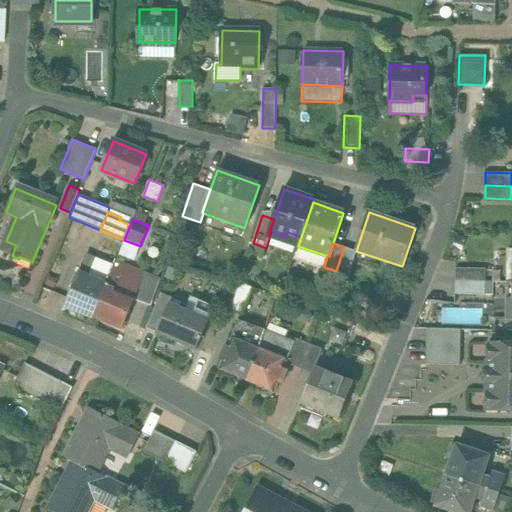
[(357,251),(344,247),(336,271),(348,276),(357,251)]
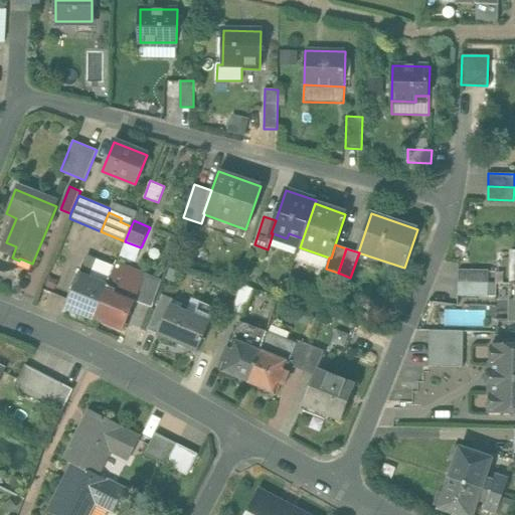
[(95,264),(84,260),(65,308),(94,319),(114,271),(115,268),(97,260),(95,264)]
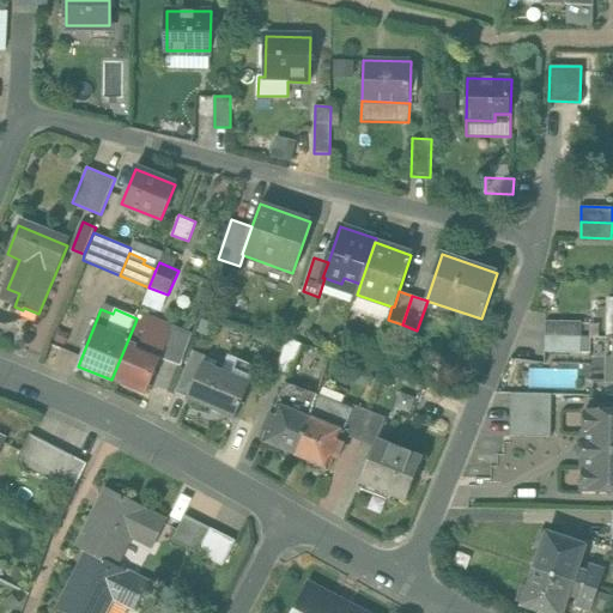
[(147,326),(135,322),(111,380),(145,393),(167,341),(146,332),(147,326)]
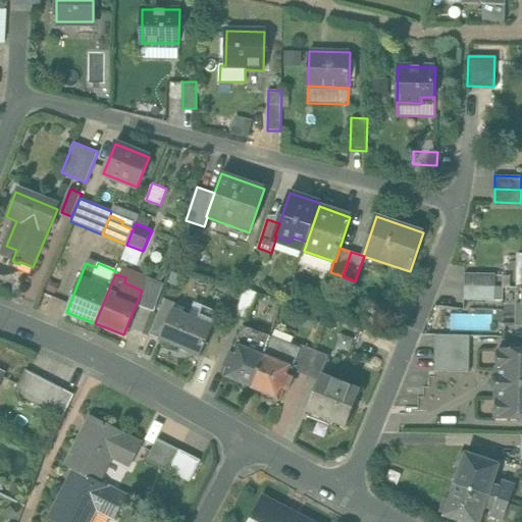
[(494,274),(465,274),(465,286),(494,286),(494,274)]
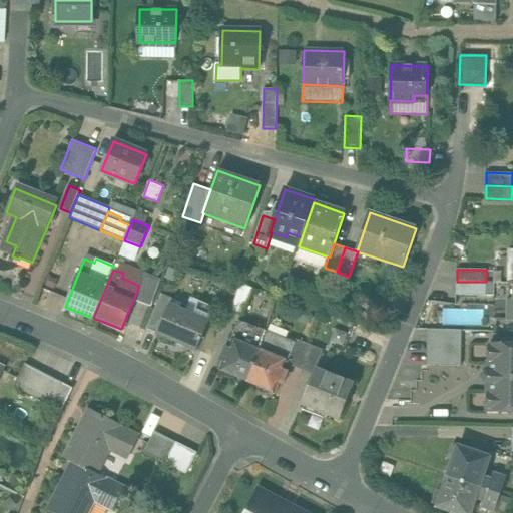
[(160,281),(148,276),(137,302),(151,307),(160,281)]
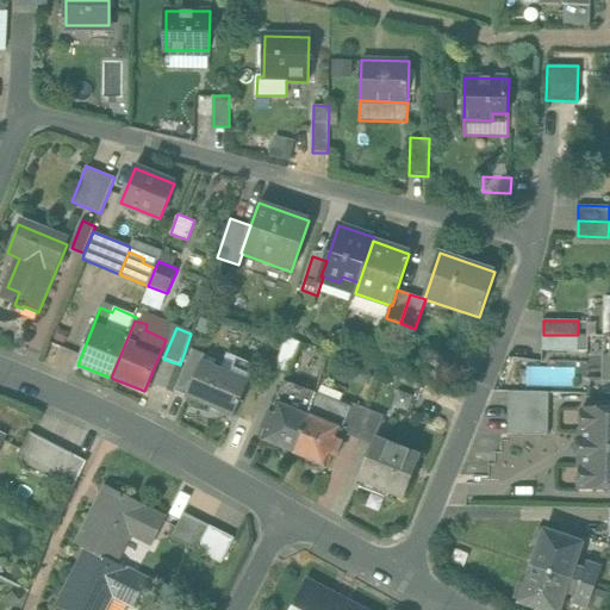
[(578,335),(543,335),(543,350),(578,352),(578,335)]
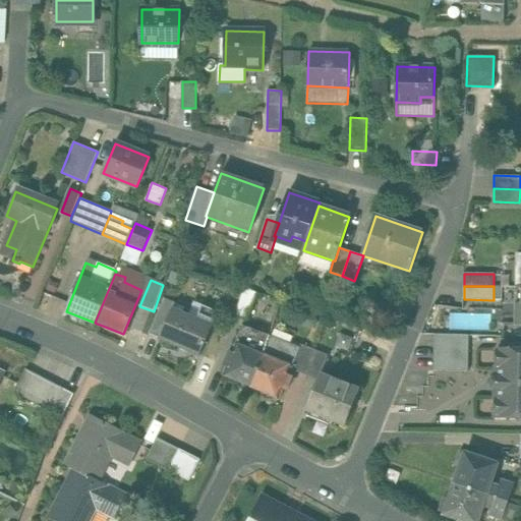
[(257,294),(245,288),(233,316),(246,323),(257,294)]
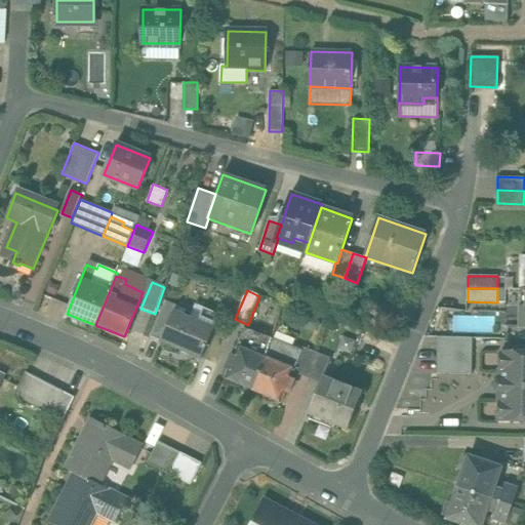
[(165,301),(150,336),(161,340),(173,312),(175,312),(177,307),(165,301)]
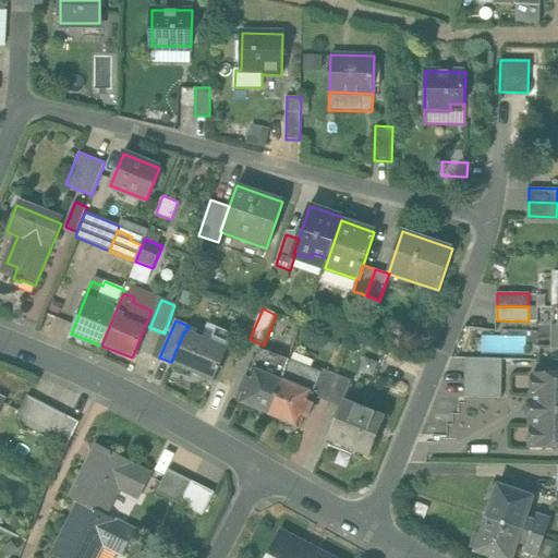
[(186,331),(184,331),(171,362),(215,380),(228,349),(186,331)]
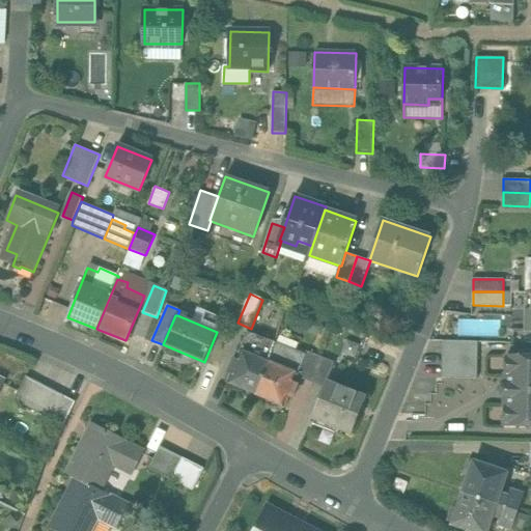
[(295,318),(285,315),(282,325),(291,328),(295,318)]
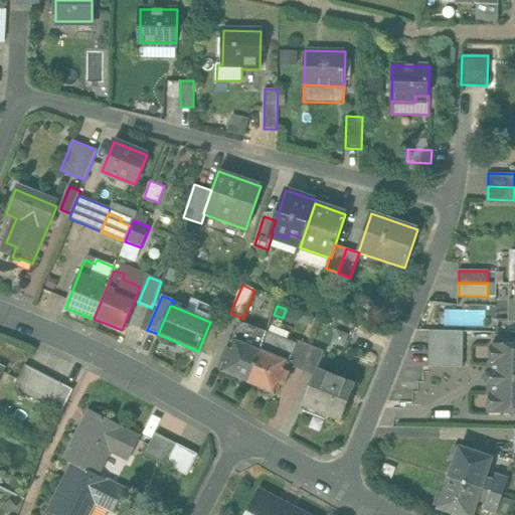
[(268,333),(240,323),(230,348),(226,347),(220,362),(224,363),(221,372),(248,383),(264,345),(268,333)]
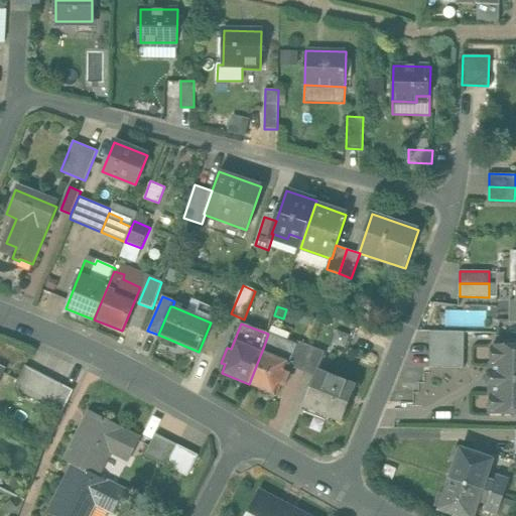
[(464,332),(430,331),(429,366),(464,366),(464,332)]
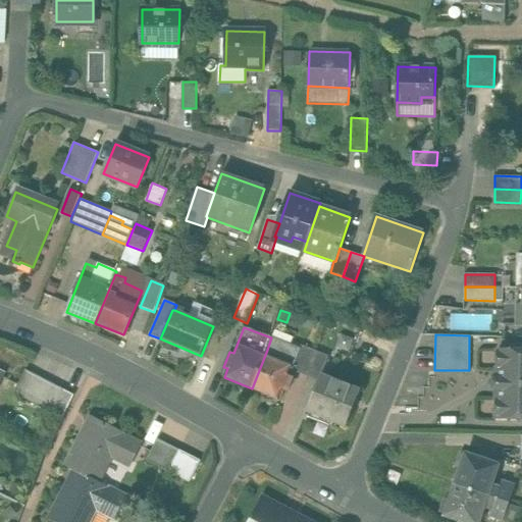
[(300,349),(271,337),(267,350),(252,388),(281,400),(284,393),(288,394),(295,377),(292,375),(294,371),(302,350),(300,349)]
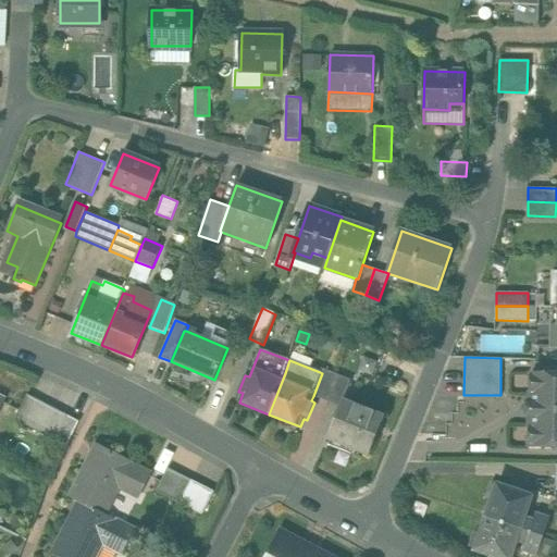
[(338,374),(322,369),(320,372),(322,373),(313,396),(327,401),(338,374)]
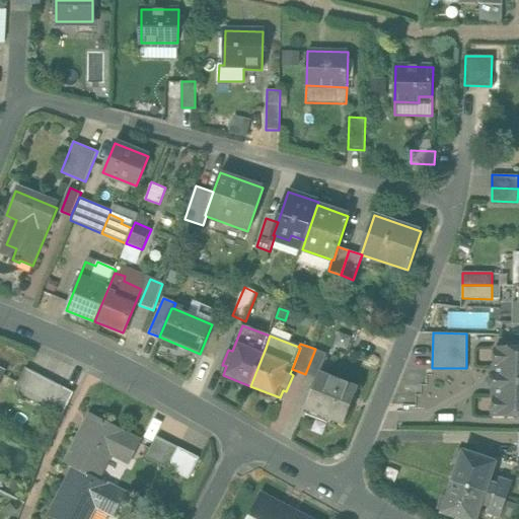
[(518,347),(496,348),(494,349),(494,366),(495,368),(496,368),(496,375),(492,375),(490,378),(490,386),(492,388),(496,388),(496,395),(495,395),(493,397),(493,415),(495,417),(518,417),(518,347)]
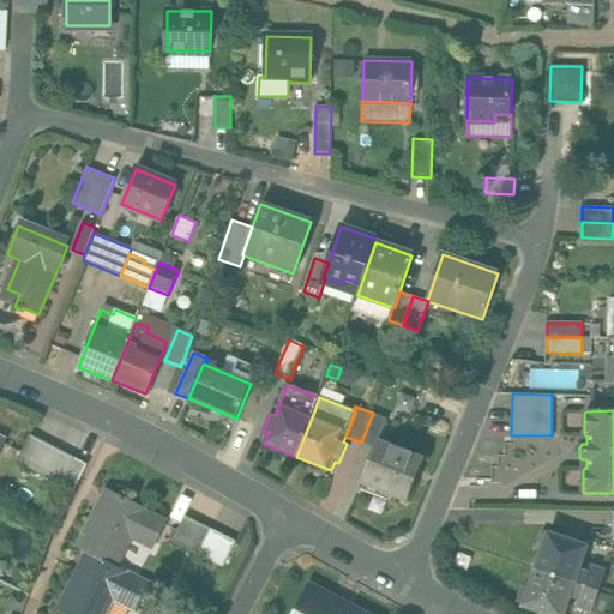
[(387,419),(373,413),(361,443),(374,447),(378,440),(379,441),(387,419)]
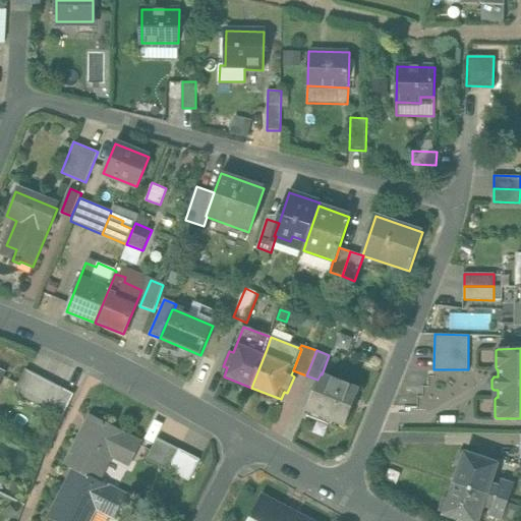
[(42,378),(26,370),(15,392),(31,400),(42,378)]
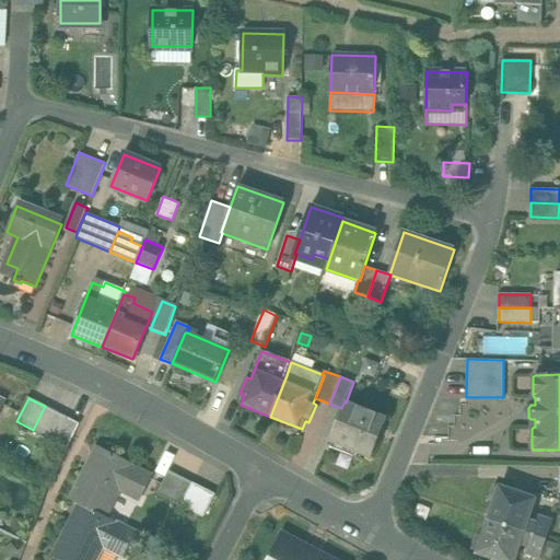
[(346,403),(345,401),(341,408),(328,441),(372,457),(387,419),(346,403)]
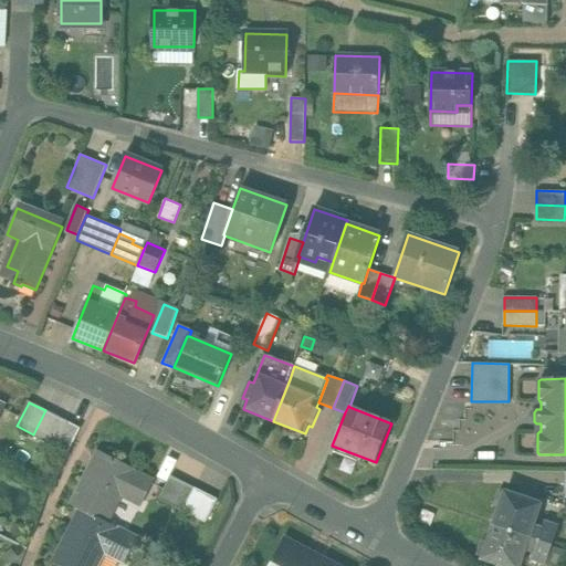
[(56,417),(45,410),(33,435),(44,440),(56,417)]
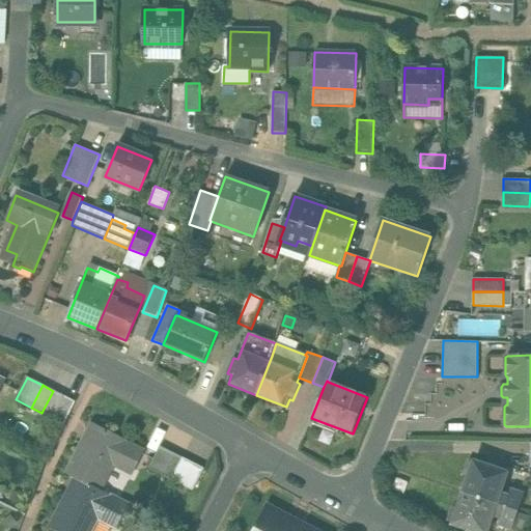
[(64,396),(53,391),(42,413),(53,419),(64,396)]
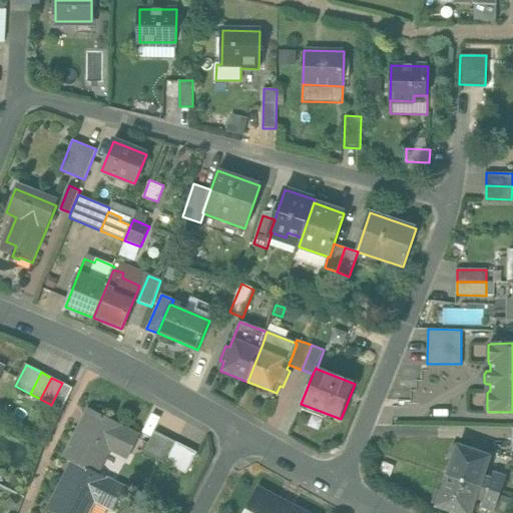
[(62,383),(51,405),(62,410),(73,388),(62,383)]
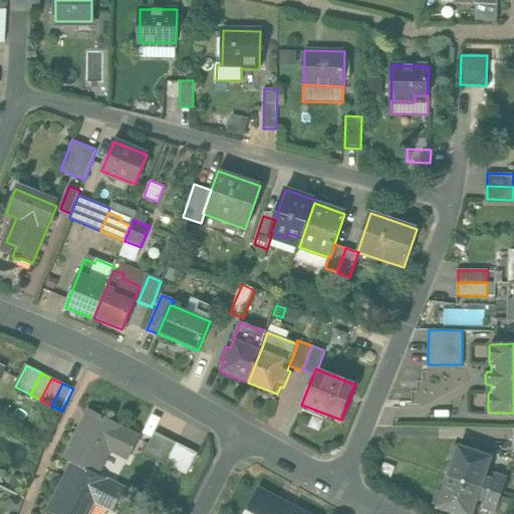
[(139,437),(88,412),(64,460),(73,464),(96,476),(109,450),(127,459),(139,437)]
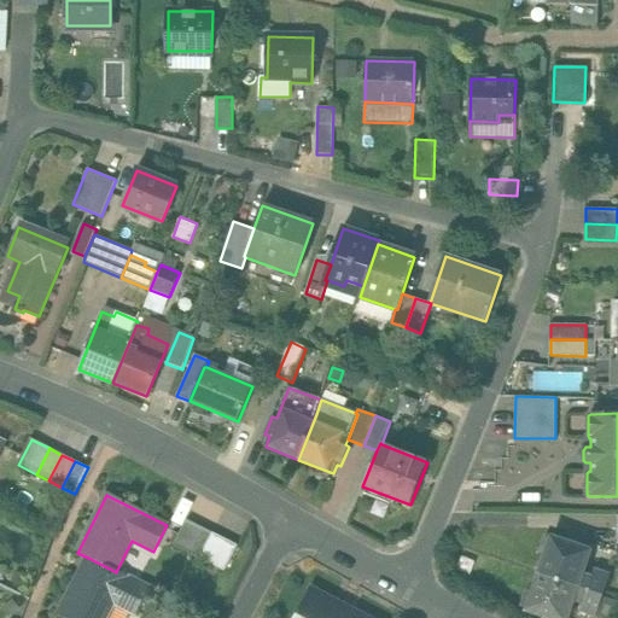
[(213,532),(186,519),(173,546),(199,559),(213,532)]
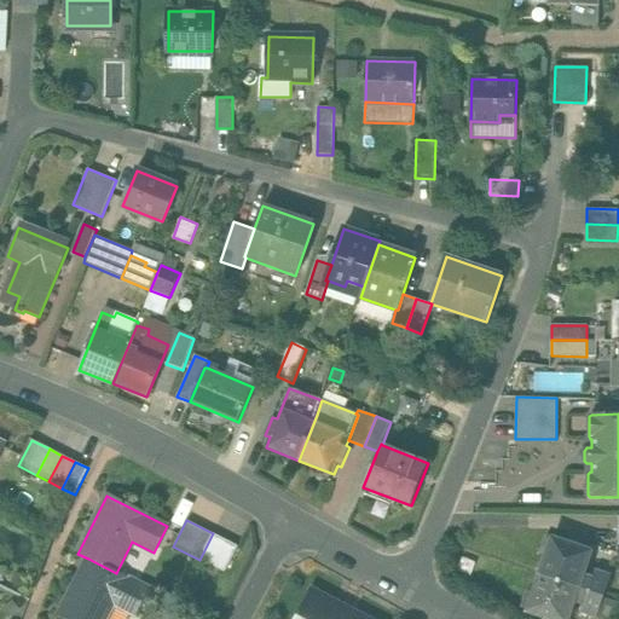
[(213,533),(200,560),(212,566),(225,539),(213,533)]
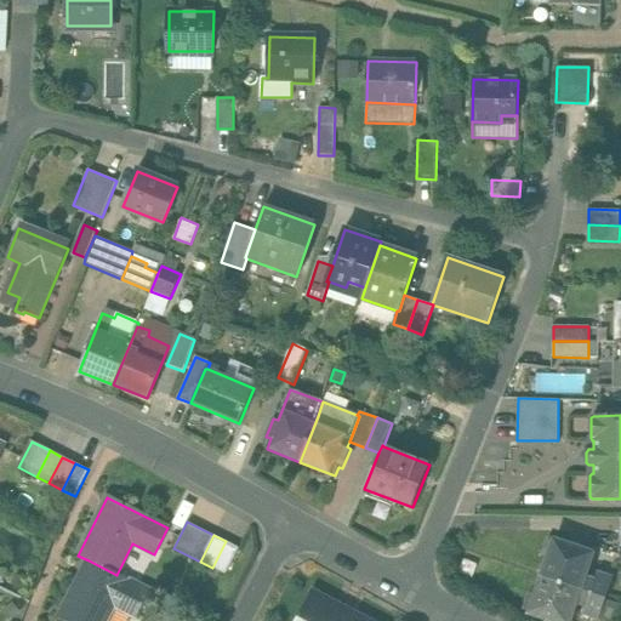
[(593,553),(554,540),(553,542),(548,541),(543,553),(548,556),(542,576),(607,598),(613,577),(598,573),(596,579),(586,576),(593,553)]
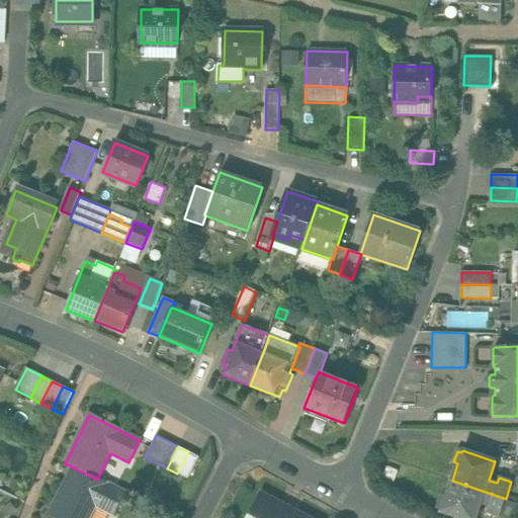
[(188,451),(177,473),(188,479),(199,457),(188,451)]
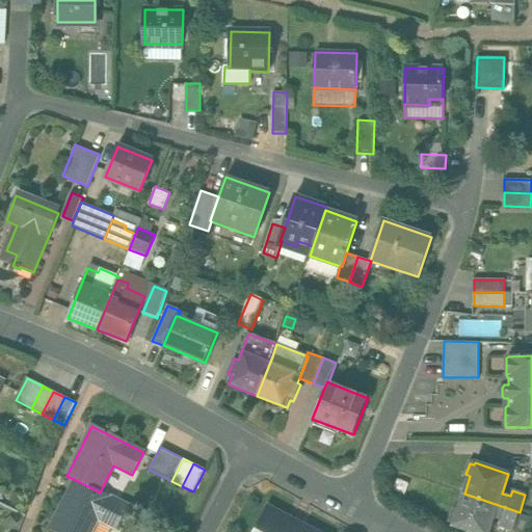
[(100,493),(76,480),(52,530),(55,531),(91,531),(98,520),(116,528),(128,506),(100,493)]
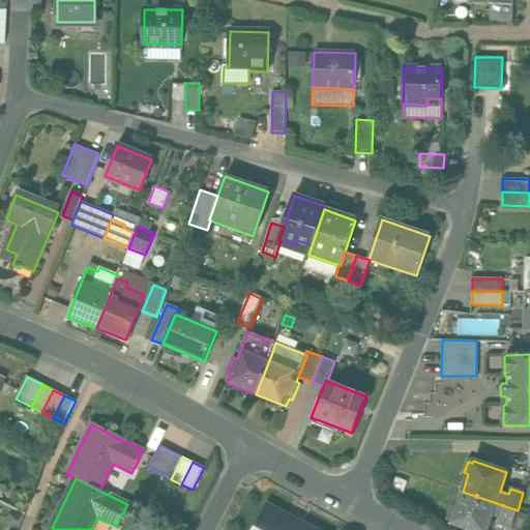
[(518,510),(463,492),(457,510),(452,508),(448,520),(452,521),(452,523),(472,529),(487,529),(492,516),(500,518),(498,524),(511,528),(518,510)]
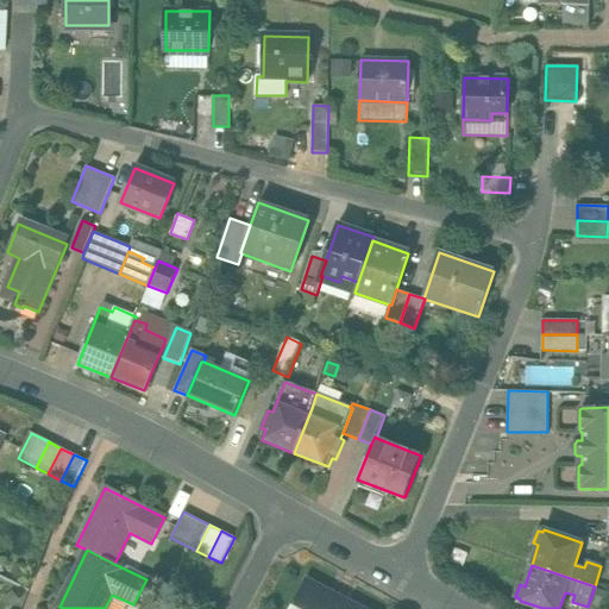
[(359,608),(308,582),(293,608),(359,608)]
